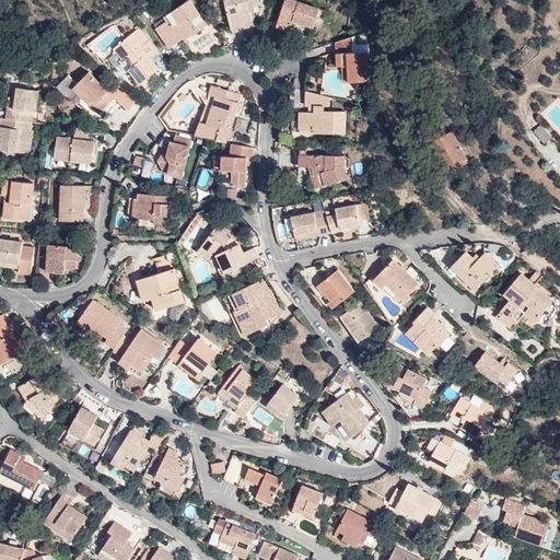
[(208,25),(191,0),(165,16),(168,21),(156,28),(171,48),(182,41),(179,37),(184,35),(187,39),(208,25)]
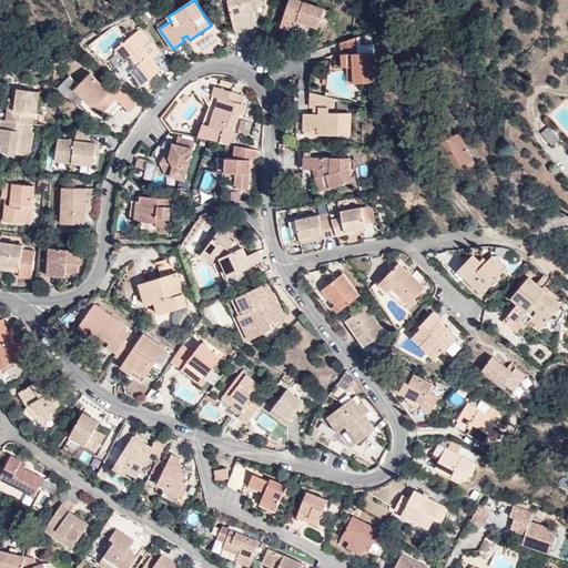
[(264,0),(232,0),(230,1),(236,30),(259,26),(256,11),(255,7),(259,7),(265,6),(264,0)]
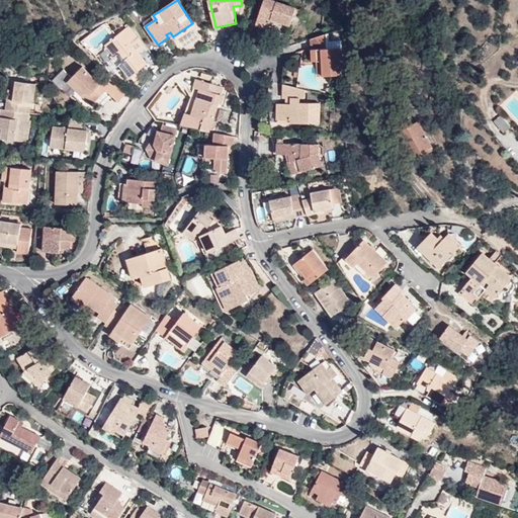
[(296,8),(271,0),(265,0),(257,25),(269,29),(272,19),(291,25),(296,8)]
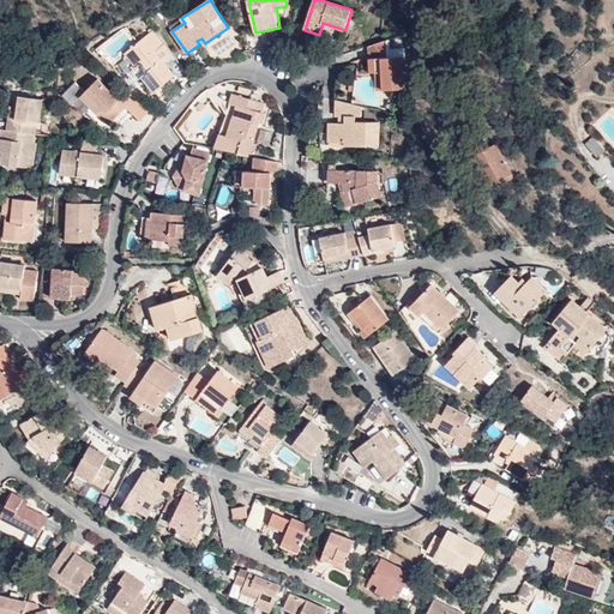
[(126,54),(137,68),(140,65),(148,72),(142,77),(154,92),(175,76),(156,52),(164,46),(154,32),(126,54)]
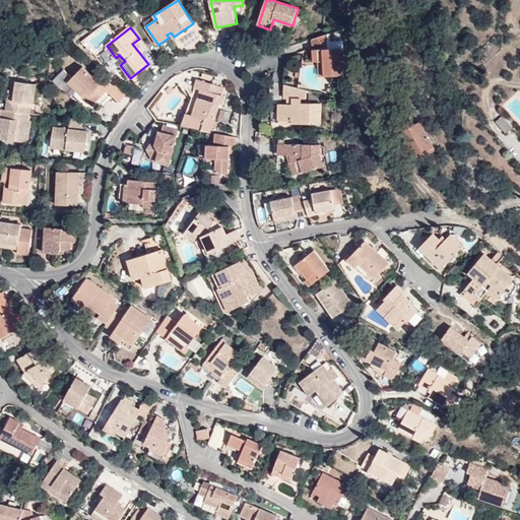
[(328,49),(328,34),(315,38),(315,62),(321,62),(326,62),(325,77),(342,77),(342,58),(344,58),(345,50),(342,50),(328,49)]
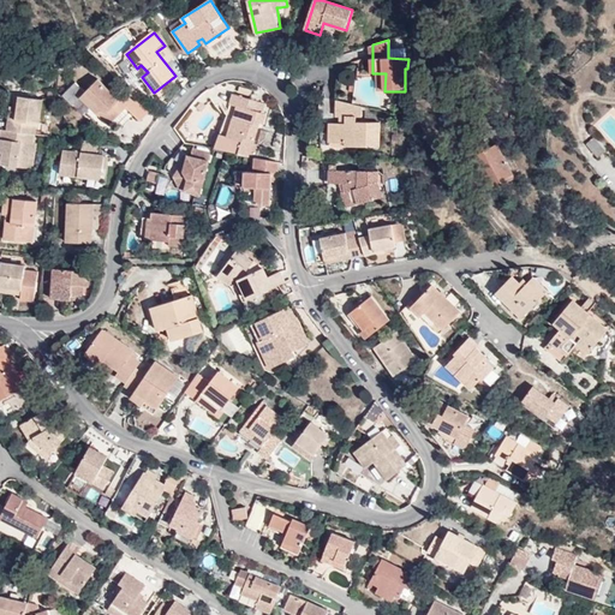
[(390,49),(390,40),(388,40),(388,58),(405,59),(406,51),(390,49)]
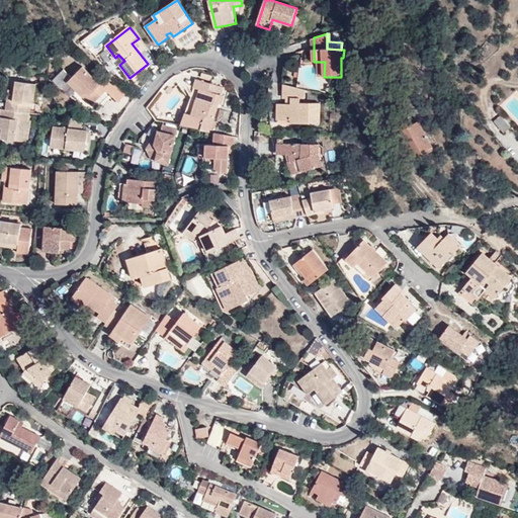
[(111,61),(115,58),(106,46),(102,49),(111,61)]
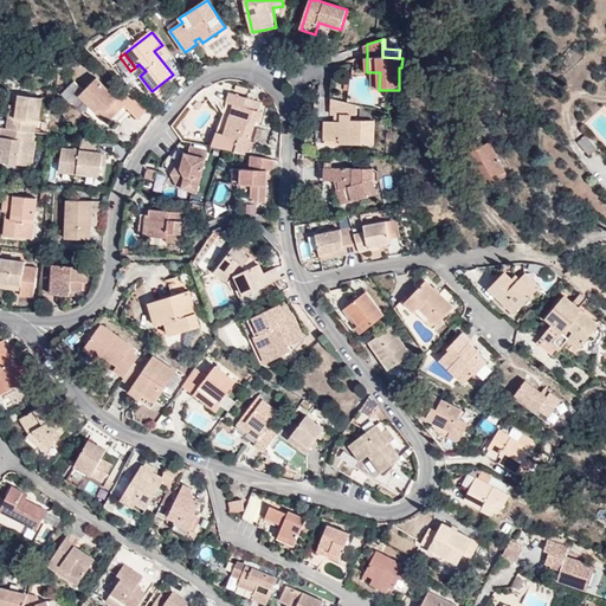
[(471,70),(456,68),(453,85),(469,86),(471,70)]
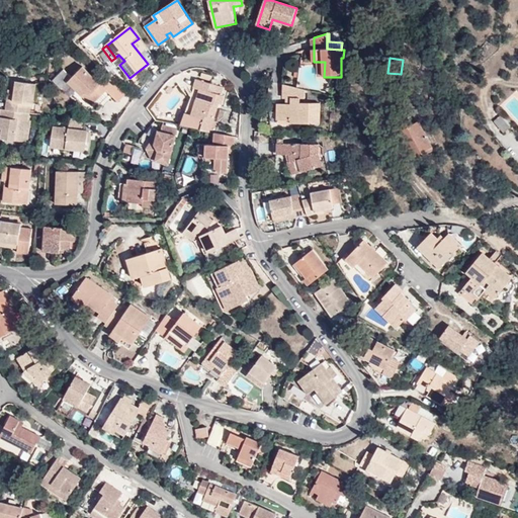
[(82,95),(92,105),(108,90),(119,101),(125,95),(108,77),(101,84),(84,67),(69,82),(82,95)]
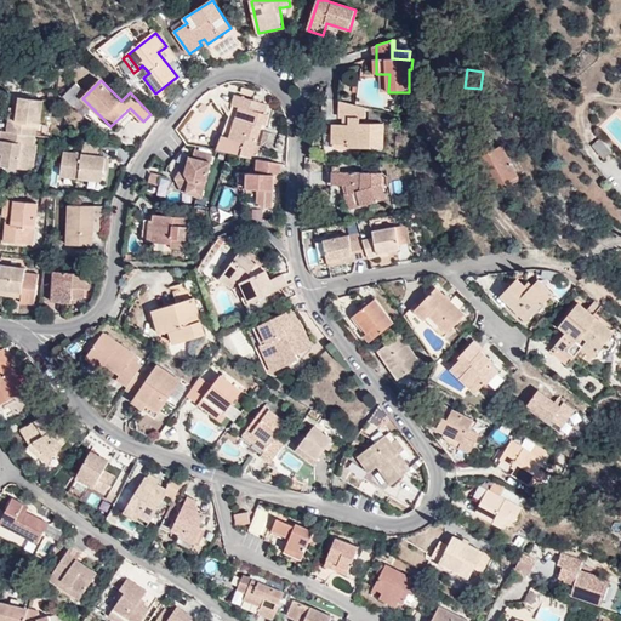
[(244,142),(240,155),(257,159),(258,159),(261,148),(257,147),(246,143),(248,138),(258,142),(265,124),(268,125),(271,114),(258,110),(260,102),(235,95),(233,104),(244,109),(243,117),(237,115),(231,138),(244,142)]
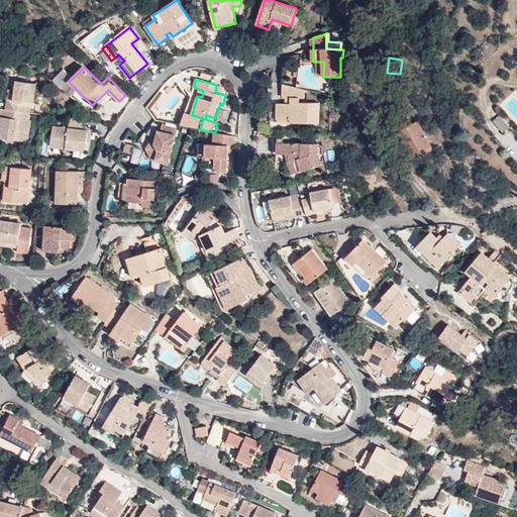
[(8,90),(5,109),(12,111),(16,82),(12,81),(10,90),(8,90)]
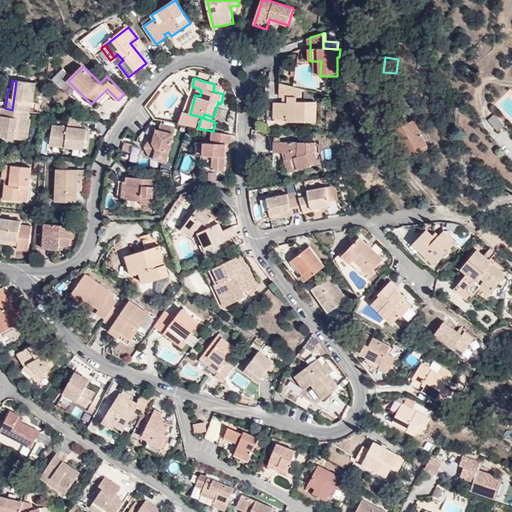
[(16,81),(12,110),(29,112),(30,103),(33,103),(36,83),(16,81)]
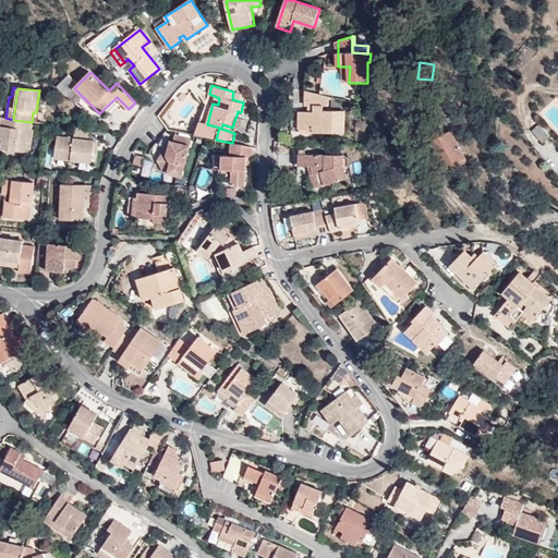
[(329,97),(305,91),(305,106),(308,106),(308,112),(300,112),(300,129),(314,129),(314,132),(344,133),(344,111),(324,111),(324,106),(329,106),(329,97)]
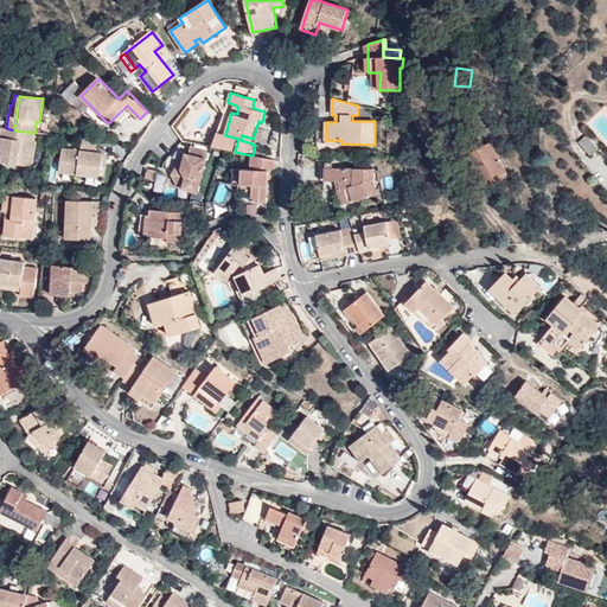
[(112,122),(117,127),(129,115),(125,109),(112,122)]
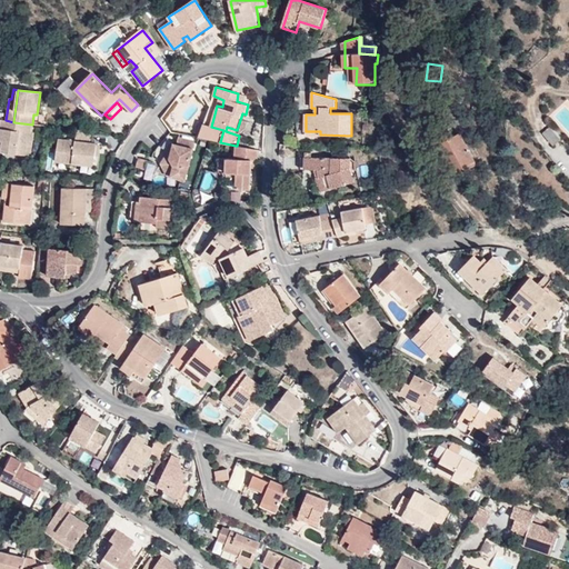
[(98,120),(101,116),(90,105),(86,108),(98,120)]
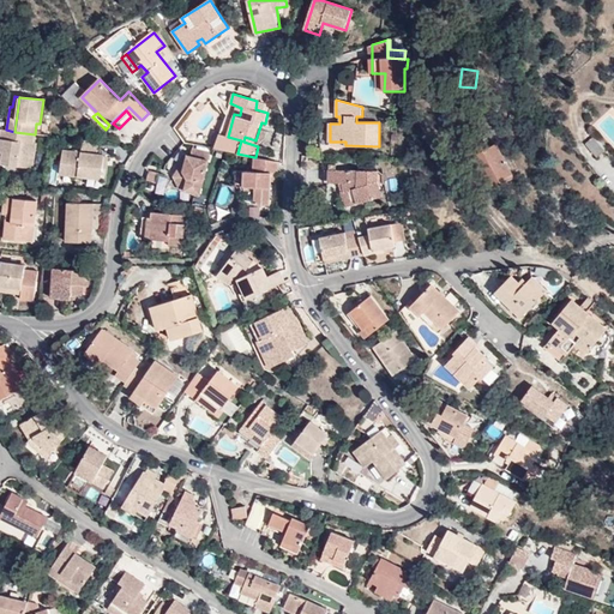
[(6,130),(1,130),(0,139),(5,139),(2,154),(0,152),(0,163),(34,169),(37,144),(34,144),(35,134),(14,132),(6,130)]
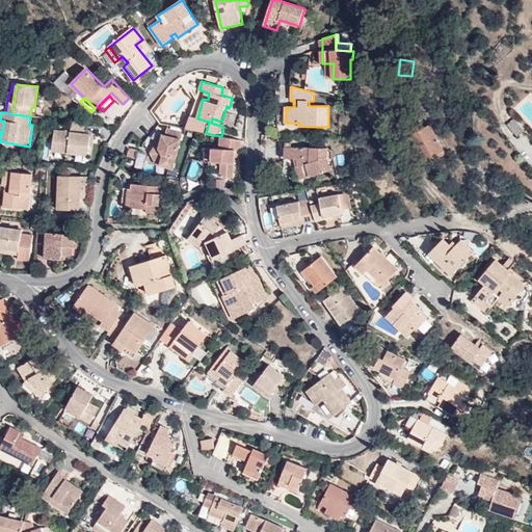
[(433,157),(444,152),(430,125),(424,128),(419,118),(402,127),(422,164),(434,158),(433,157)]
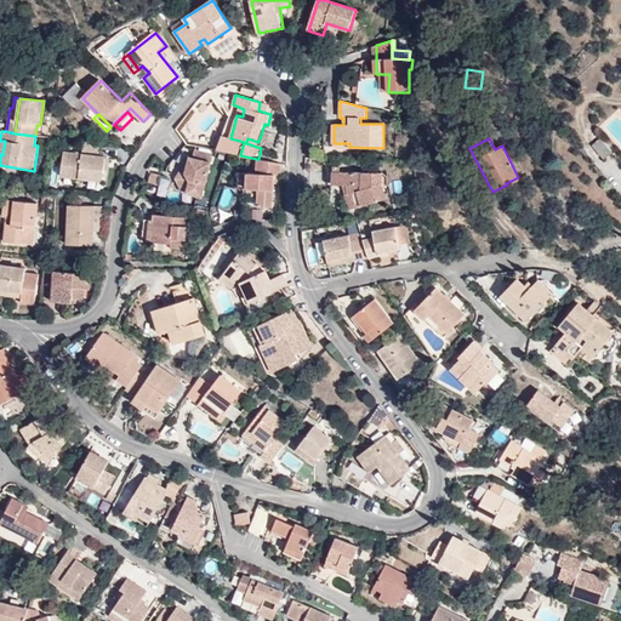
[(602,138),(593,146),(605,157),(615,148),(607,138),(603,141),(602,138)]
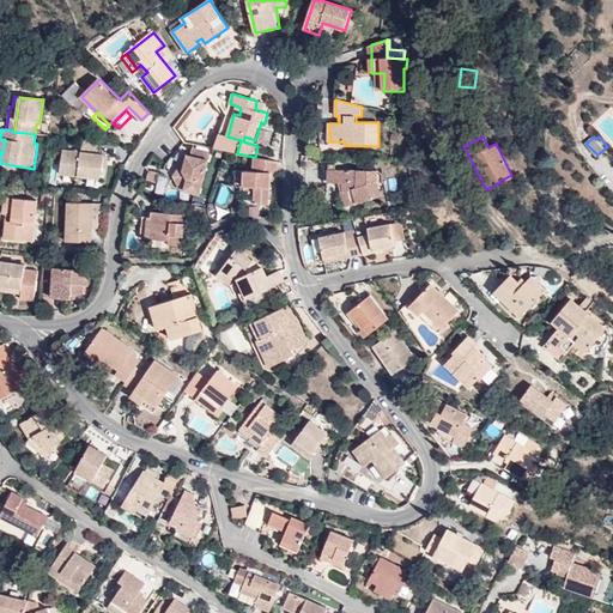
[(101,155),(102,143),(83,140),(82,152),(64,150),(60,174),(102,180),(103,169),(104,155),(101,155)]
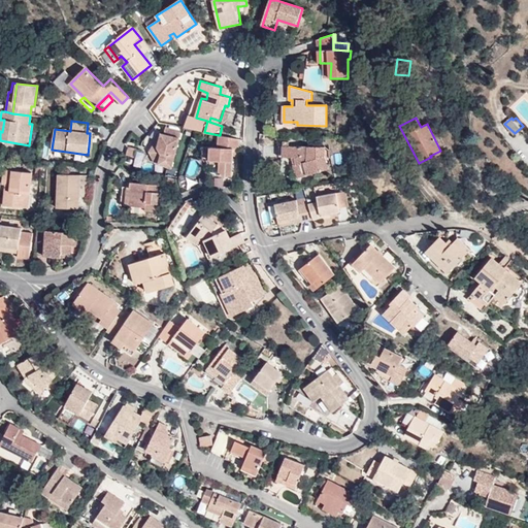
[(165,134),(179,138),(182,131),(166,127),(165,134)]
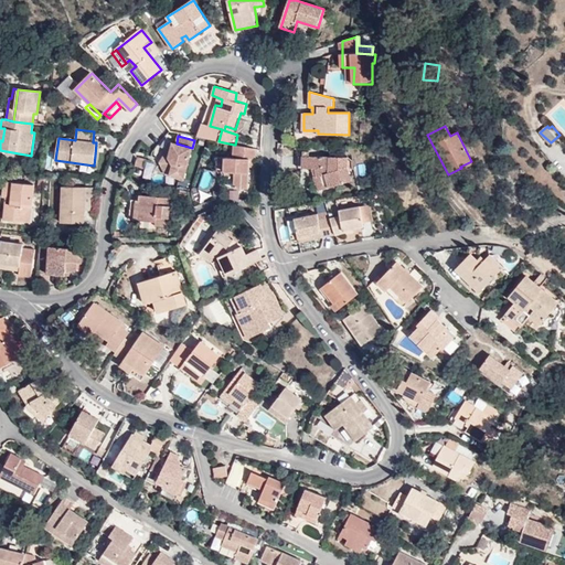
[(173,142),(161,162),(169,159),(173,142)]
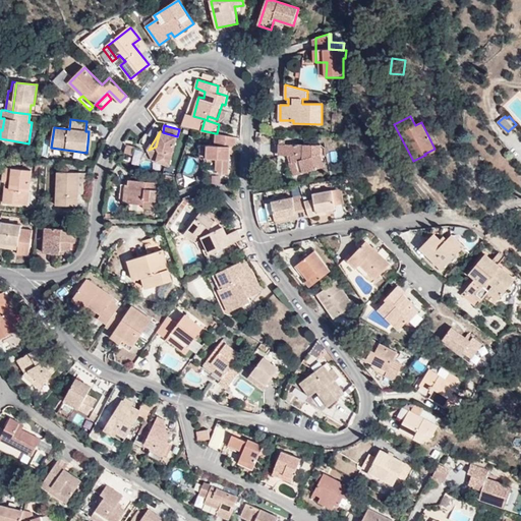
[(170,165),(177,136),(163,132),(160,131),(156,147),(149,150),(154,161),(170,165)]
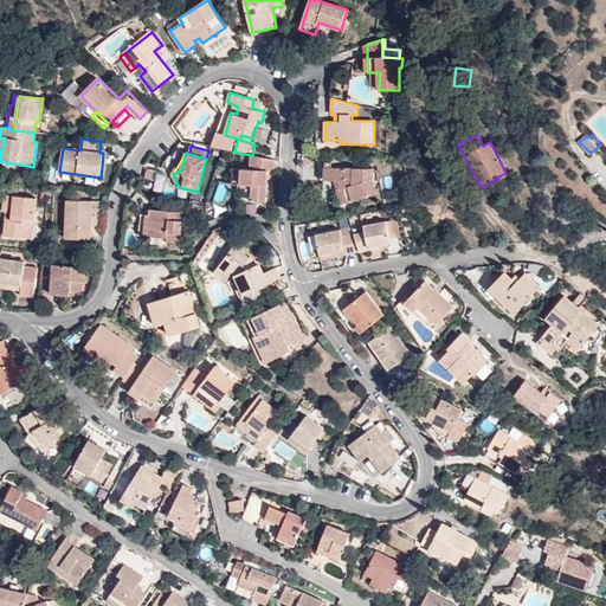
[(274,172),(275,160),(252,155),(251,155),(250,169),(233,168),(232,184),(253,184),(252,201),(266,201),(269,172),(274,172)]
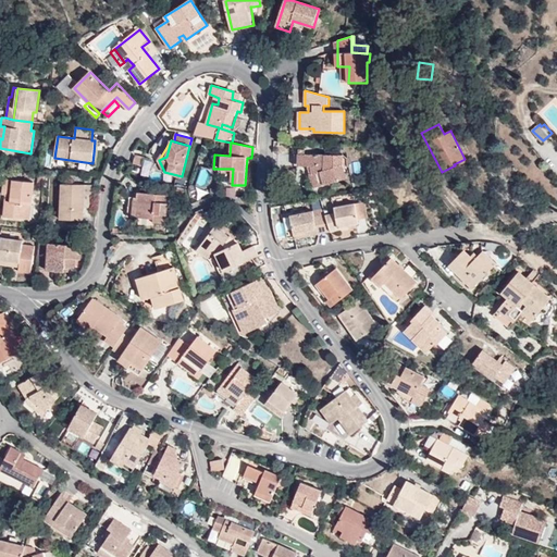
[(134,164),(148,168),(150,159),(136,155),(134,164)]
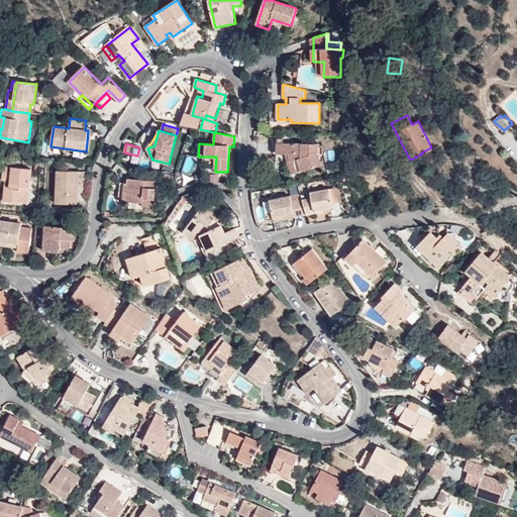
[(319,143),(278,143),(277,153),(286,154),(290,154),(291,161),(288,162),(291,175),(322,165),(319,152),(319,143)]
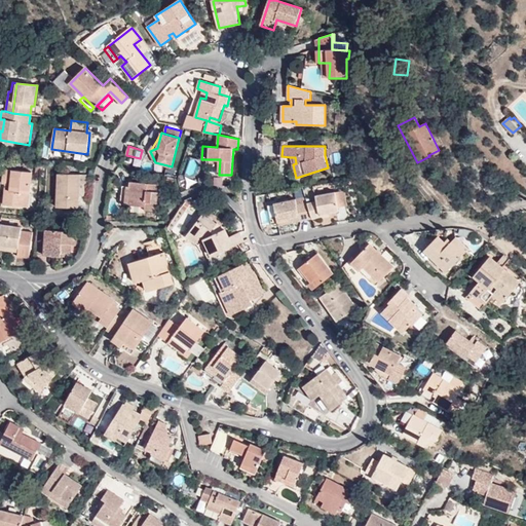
[(441,153),(439,150),(428,155),(429,156),(430,159),(441,153)]
